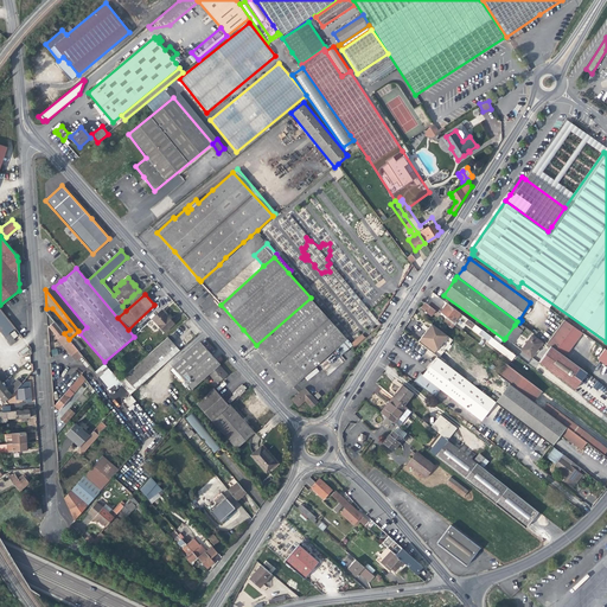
[(346,337),(311,298),(256,345),(278,368),(279,369),(293,387),(339,345),(345,352),(353,345),(351,343),(346,337)]
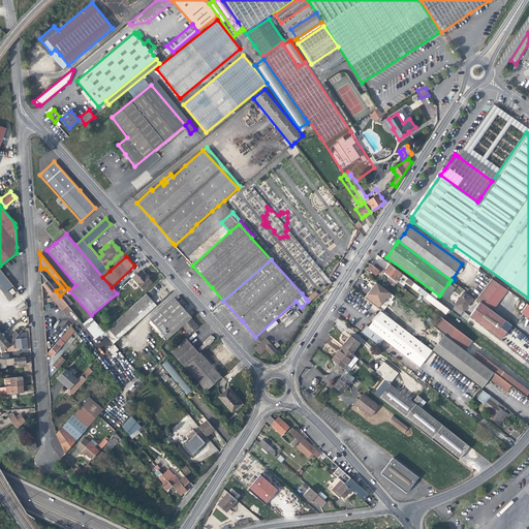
[(377,273),(381,276),(383,273),(381,272),(374,267),(371,263),(370,263),(367,268),(369,270),(375,275),(377,273)]
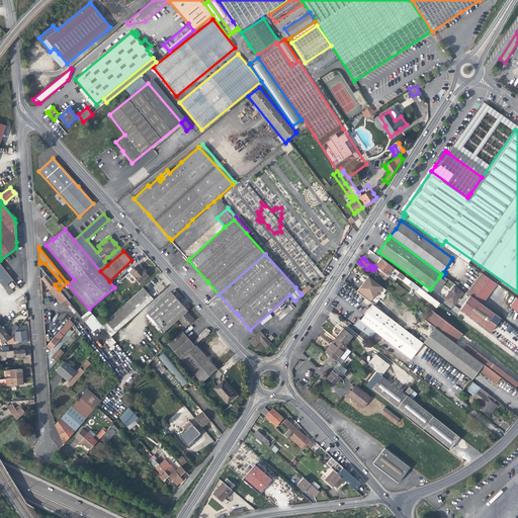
[(386,276),(394,267),(381,258),(379,262),(375,267),(386,276)]
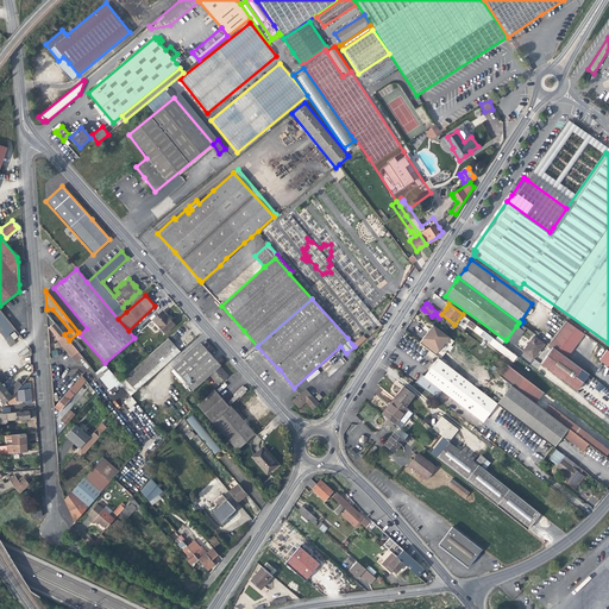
[(16,330),(0,309),(0,331),(12,345),(16,343),(10,334),(16,330)]
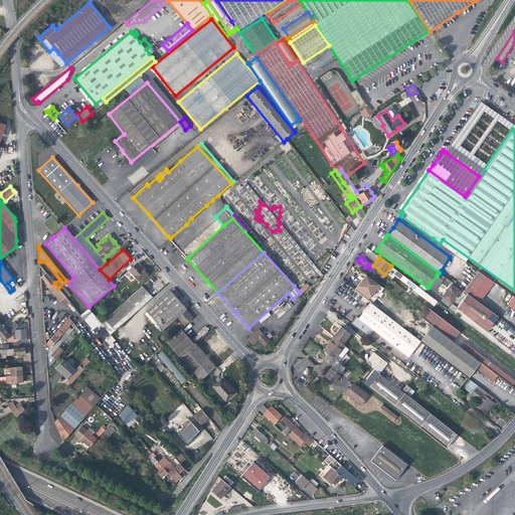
[(137,263),(136,265),(129,271),(140,282),(148,275),(144,270),(137,263)]
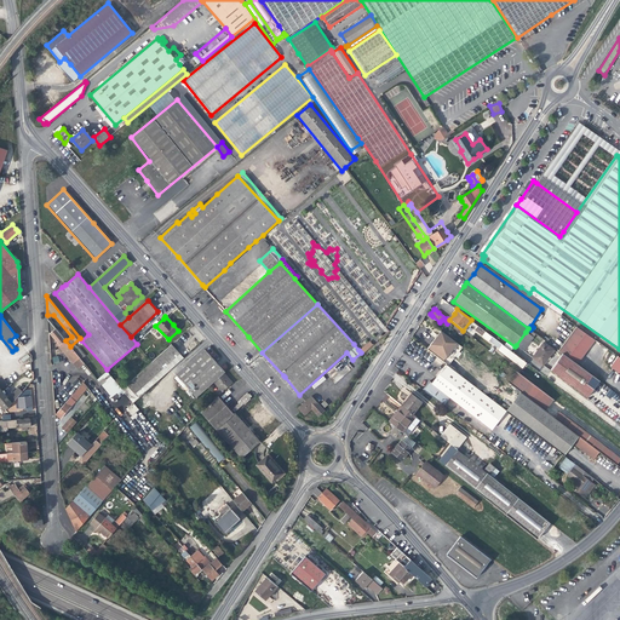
[(73,362),(79,357),(70,346),(65,340),(55,327),(47,319),(49,332),(57,343),(62,349),(65,354),(73,362)]
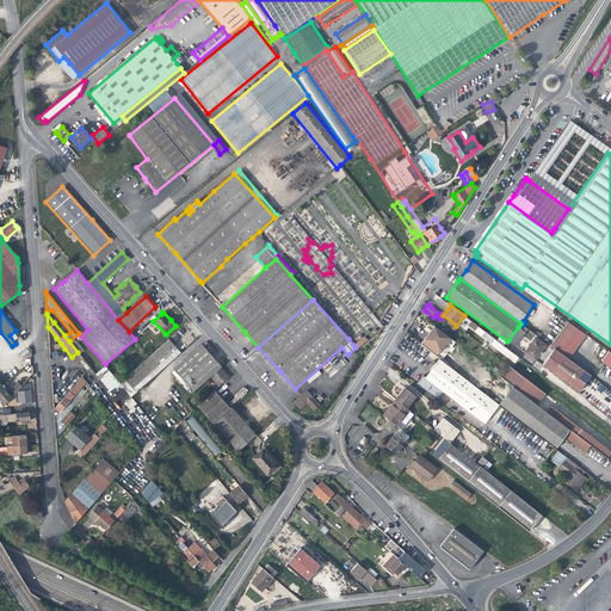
[(456,326),(443,315),(440,319),(451,326),(450,327),(455,331),(458,327),(456,326)]
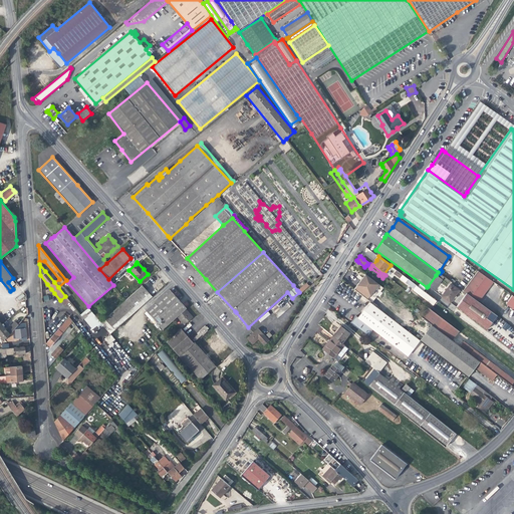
[(394,273),(412,286),(414,288),(417,285),(397,270),(394,273)]
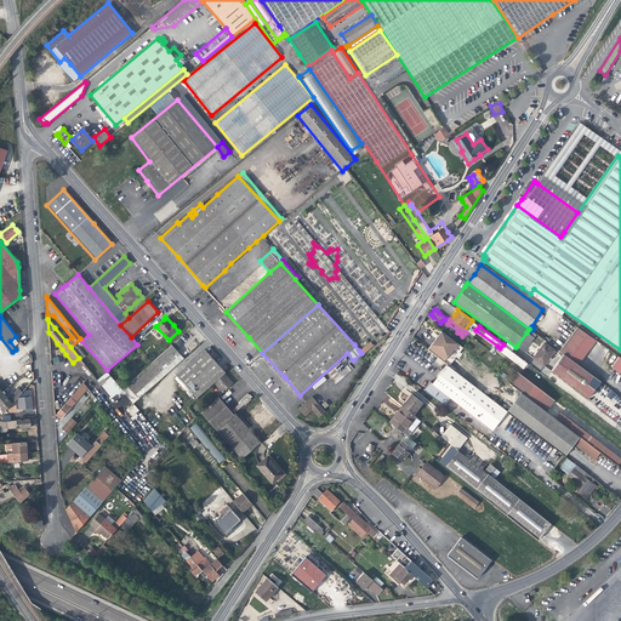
[(565,355),(580,366),(597,341),(579,328),(563,353),(565,355)]
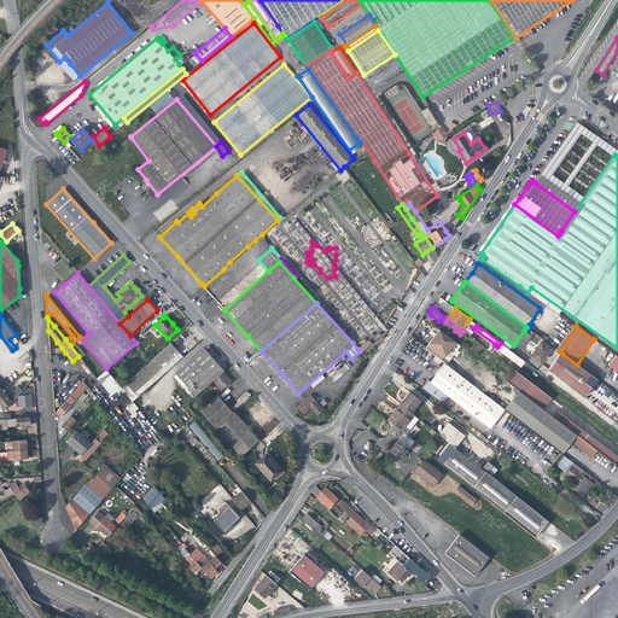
[(449,337),(439,330),(432,339),(431,340),(425,348),(441,360),(447,365),(461,345),(455,342),(449,337)]
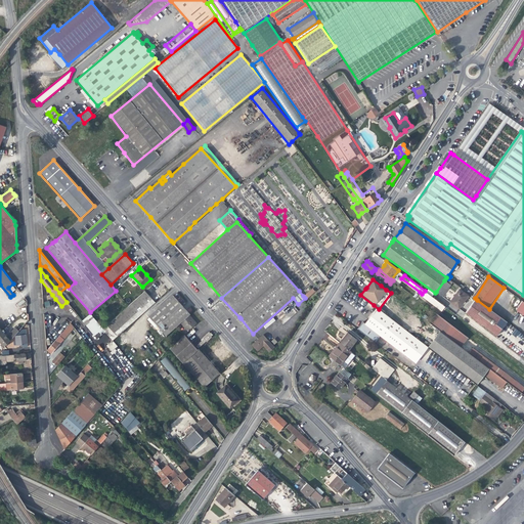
[(436,292),(442,297),(450,286),(444,280),(436,292)]
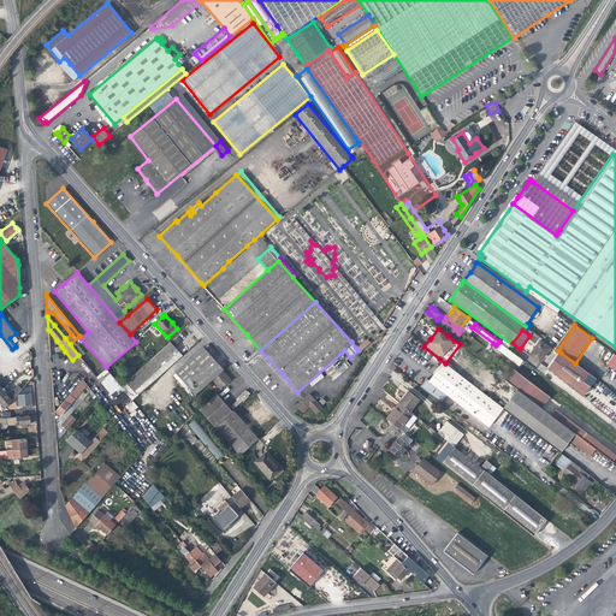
[(552,348),(540,339),(528,355),(535,361),(540,363),(546,355),(548,356),(552,348)]
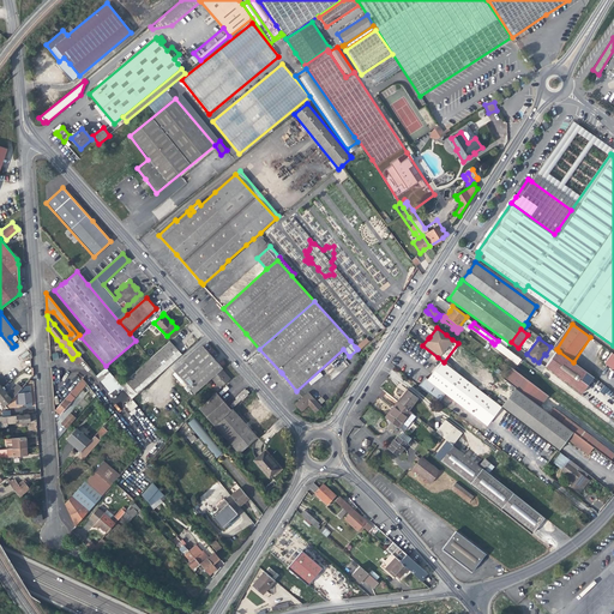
[(169,341),(150,359),(125,380),(133,390),(178,349),(169,341)]
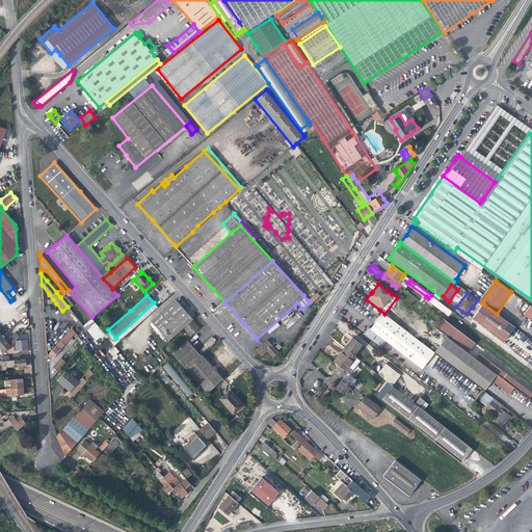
[(168,341),(183,327),(191,320),(192,319),(179,303),(176,299),(151,321),(168,341)]
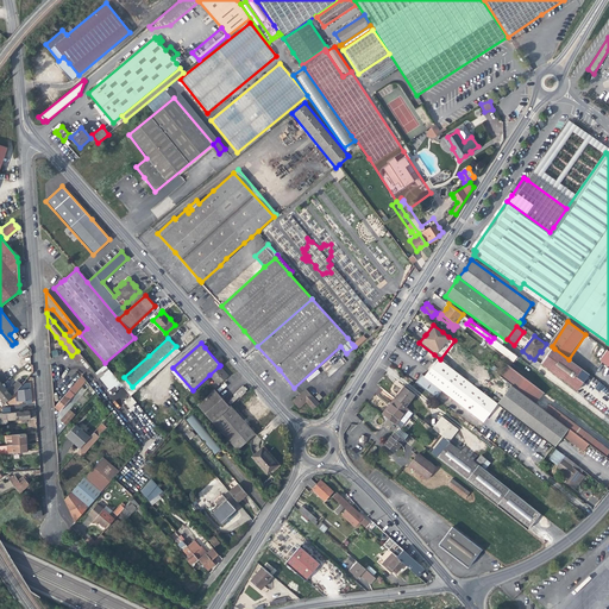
[(590,375),(569,359),(554,349),(542,364),(578,390),(584,381),(590,375)]
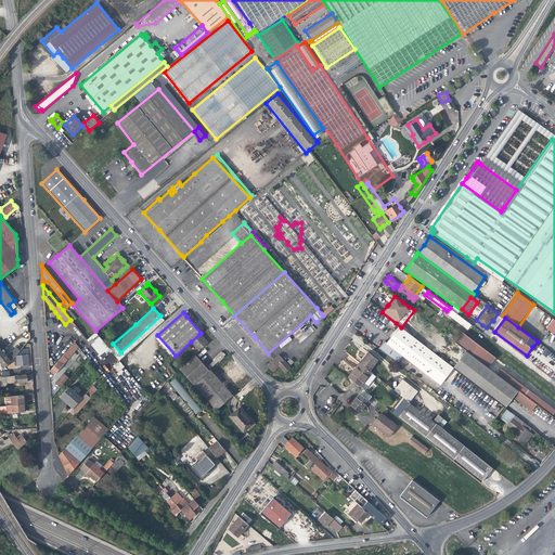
[(72,320),(71,320),(65,324),(69,328),(75,324),(72,320)]
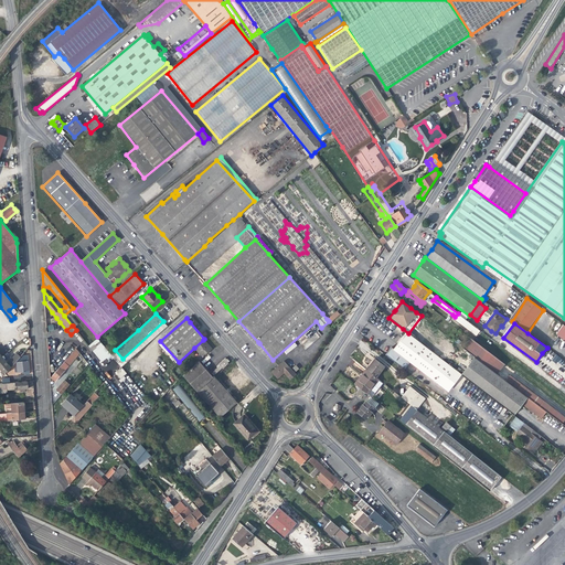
[(401,340),(393,349),(409,362),(448,392),(461,374),(406,332),(401,340)]
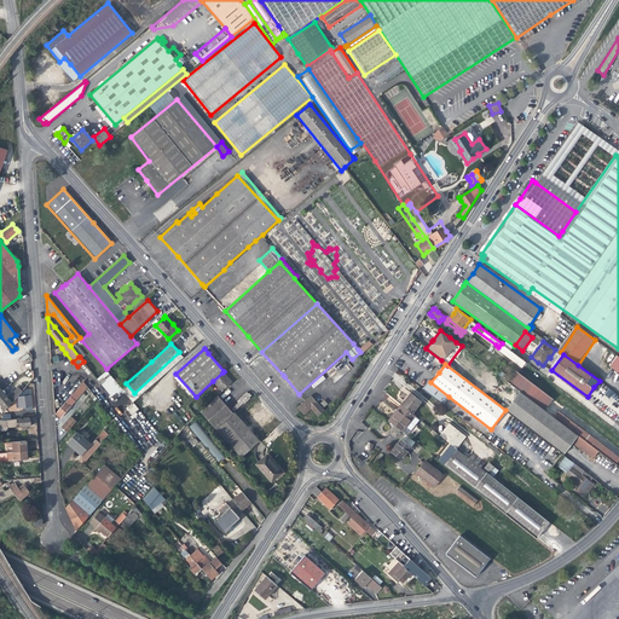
[(103,386),(104,387),(108,392),(115,400),(125,392),(121,388),(114,379),(113,379),(106,371),(97,379),(103,386)]
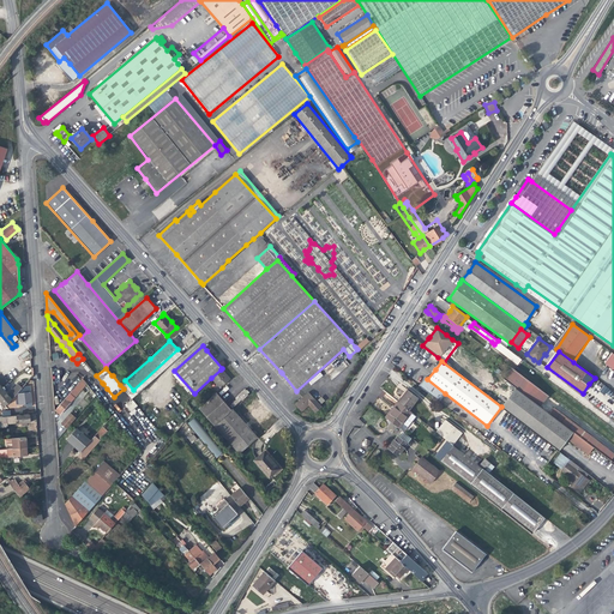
[(17,383),(18,384),(23,387),(23,386),(34,375),(32,374),(28,369),(17,383)]
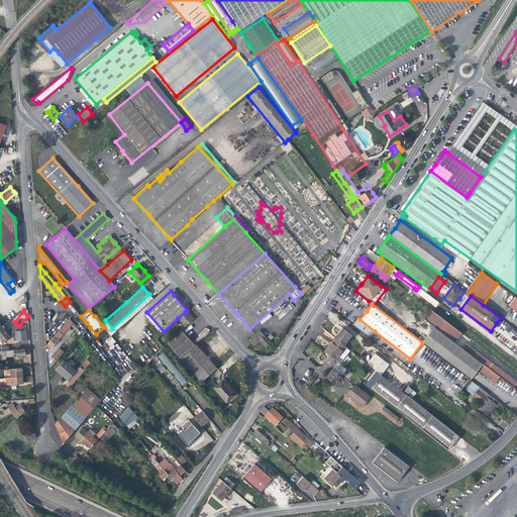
[(194,319),(186,311),(178,318),(186,326),(190,322),(194,319)]
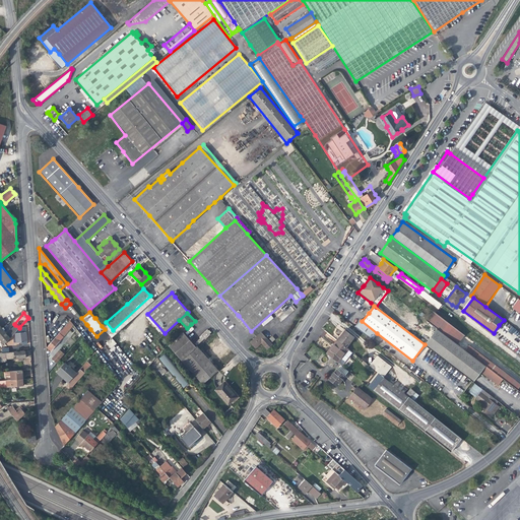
[(435,313),(428,322),(432,325),(439,330),(457,344),(464,335),(439,316),(435,313)]
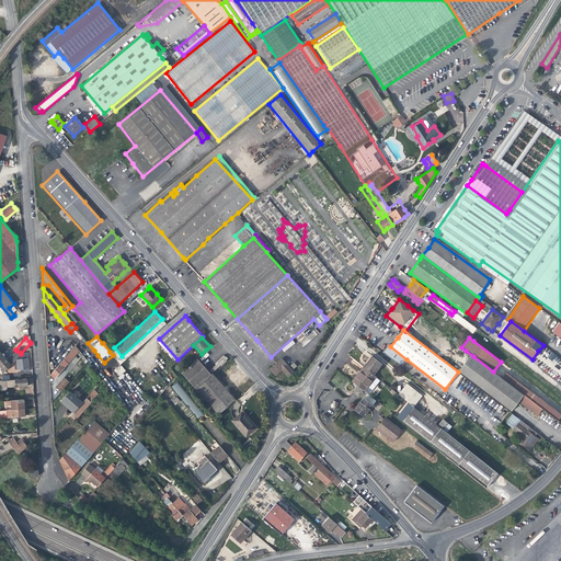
[(293,340),(282,348),(284,352),(295,343),(293,340)]
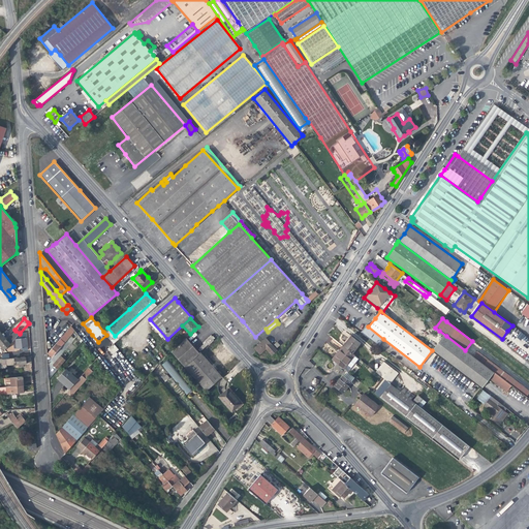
[(74,331),(71,325),(60,339),(47,353),(49,354),(51,356),(57,350),(60,346),(61,346),(69,336),(74,331)]
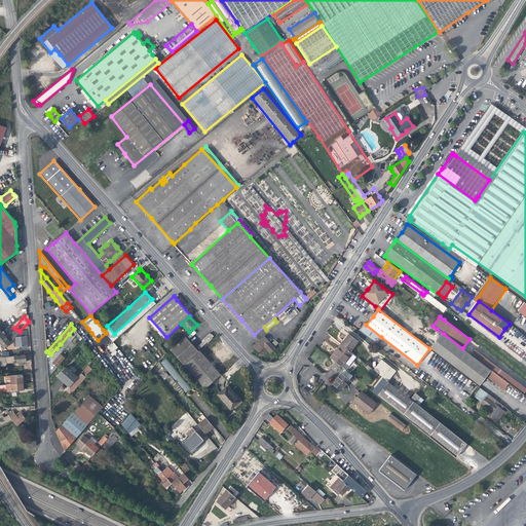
[(376,343),(381,337),(366,325),(364,324),(359,330),(376,343)]
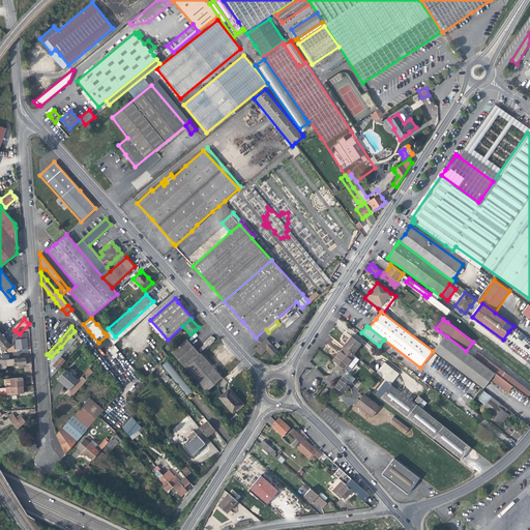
[(0,349),(2,353),(16,339),(20,334),(16,331),(8,339),(8,337),(6,340),(3,335),(0,332),(0,344),(1,345),(0,345),(0,349)]
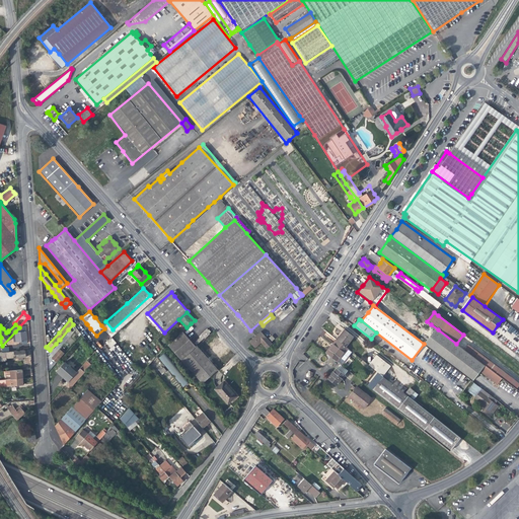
[(25,326),(19,326),(19,327),(15,331),(15,340),(13,340),(14,343),(22,342),(22,344),(27,344),(26,336),(25,326)]
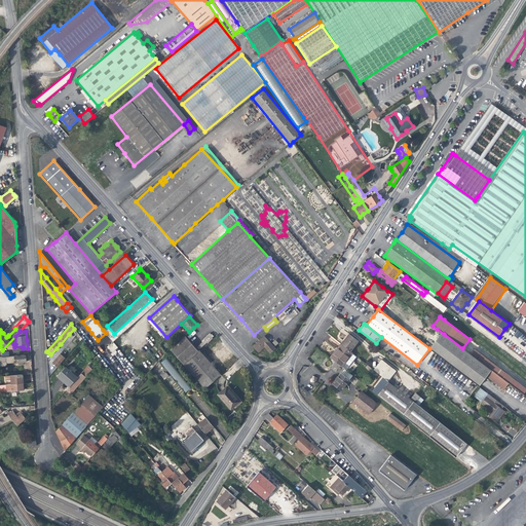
[(345,338),(340,343),(341,344),(350,351),(359,341),(348,334),(345,338)]
